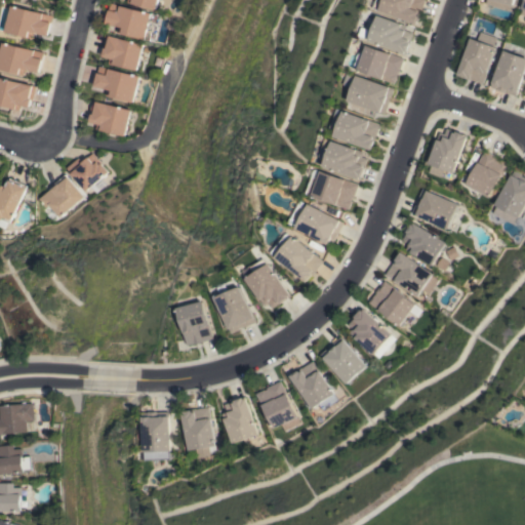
[(158,0),(156,9),(127,3),(128,0),(158,0)]
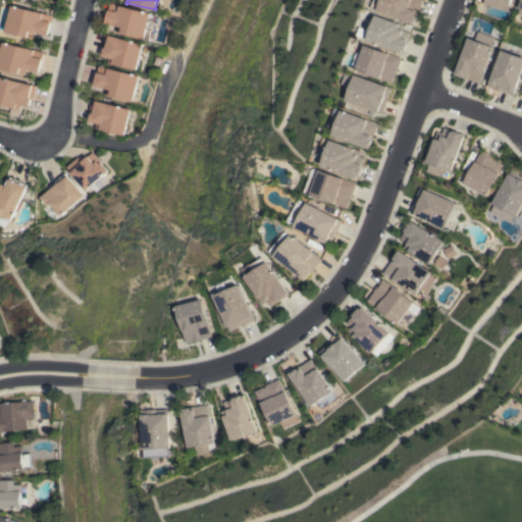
[(372,8),(375,0),(423,0),(419,10),(420,11),(415,23),(372,8)]
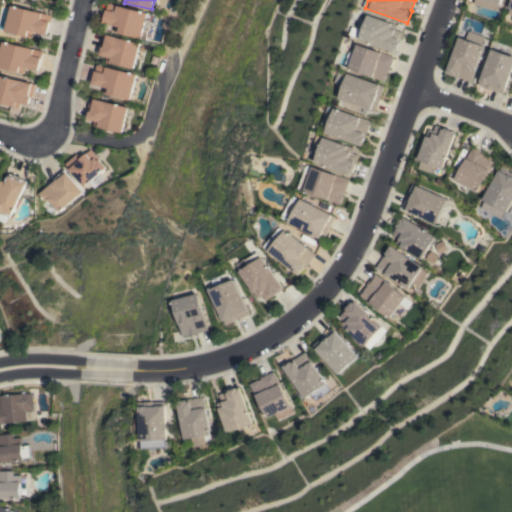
[(473,0),(501,0),(500,5),(498,4),(497,9),(490,7),(490,8),(473,3),(473,0)]
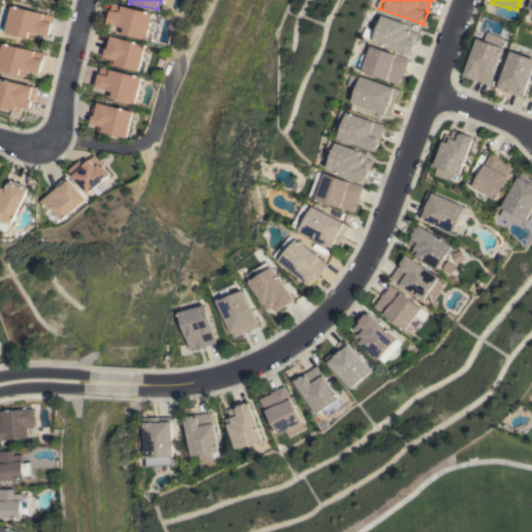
[(153,14),(147,40),(120,33),(122,27),(107,23),(112,3),(153,14)]
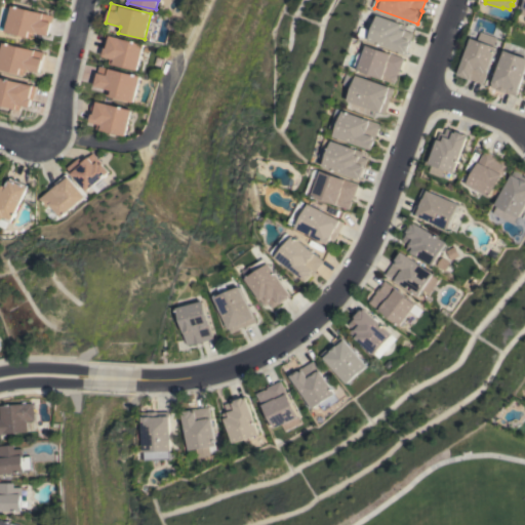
[(53,15),(48,35),(35,32),(34,38),(6,32),(12,5),(53,15)]
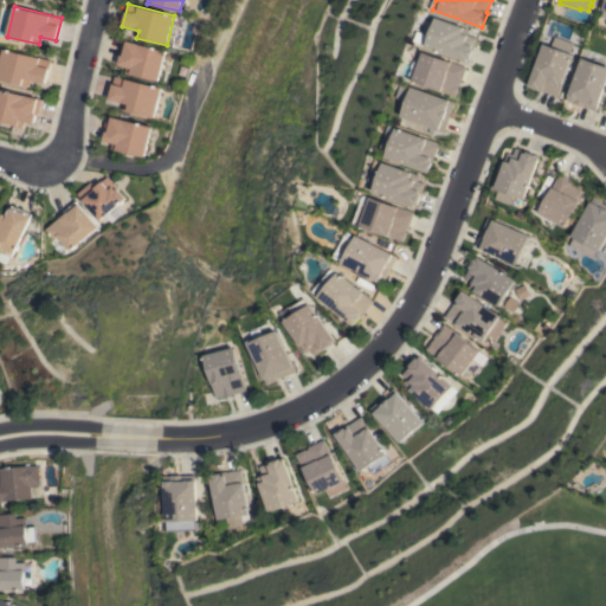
[(437,18),(470,30),(469,34),(477,38),(469,62),(426,46),(437,18)]
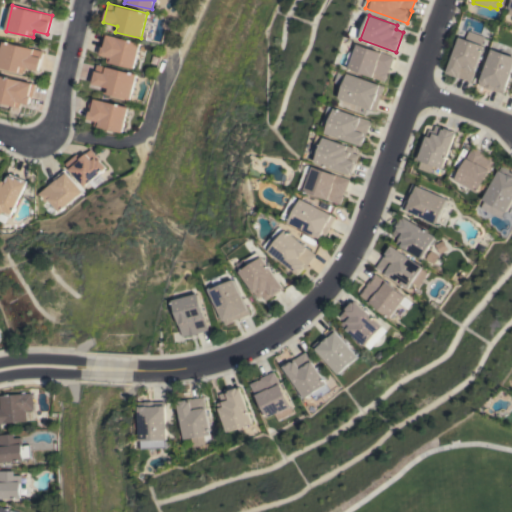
[(458,36),(465,39),(468,30),(484,36),(481,44),(483,45),(471,82),(446,73),(458,36)]
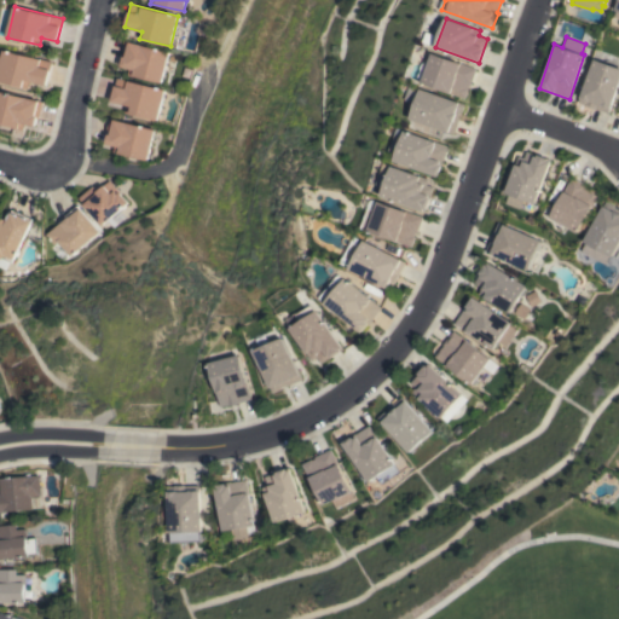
[(171,52),(162,82),(128,74),(131,69),(121,67),(123,58),(121,57),(125,41),(171,52)]
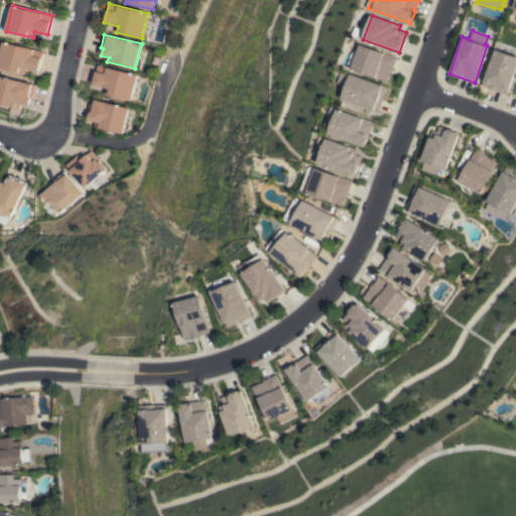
[(4,41),(44,51),(39,71),(26,68),(24,74),(0,68),(0,57),(1,53),(0,52),(0,41),(3,42),(4,41)]
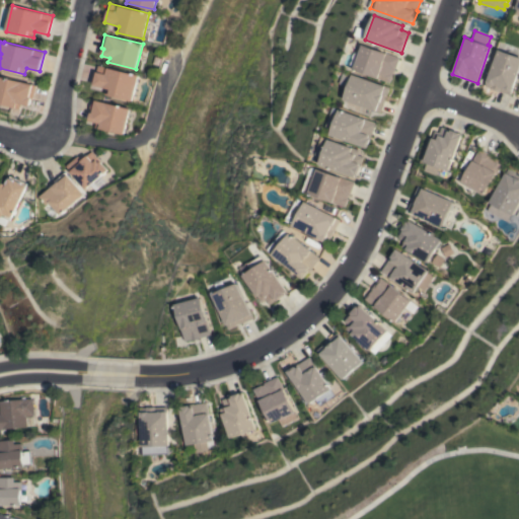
[(355,66),(353,67),(350,64),(352,61),(353,60),(353,57),(356,52),(358,52),(360,53),(364,44),(399,58),(395,71),(393,71),(392,73),(393,74),(390,82),(354,69),(355,66)]
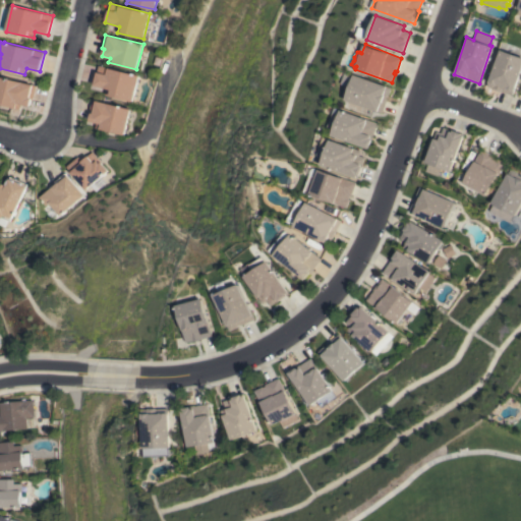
[(520,56),(520,66),(511,95),(486,85),(500,49),(520,56)]
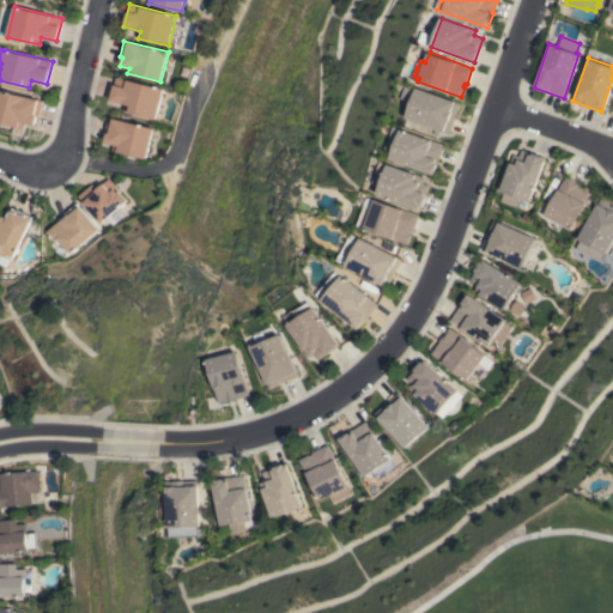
[(163,89),(156,119),(125,111),(126,104),(110,101),(115,77),(163,89)]
